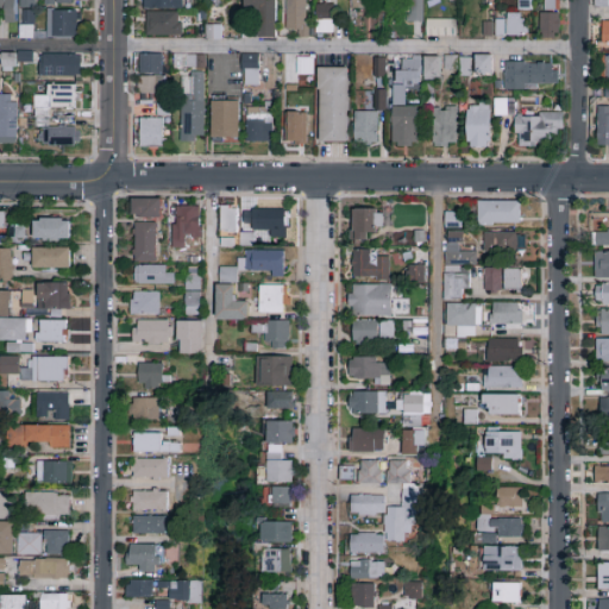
[(0,0),(17,0),(17,23),(0,23),(0,0)]
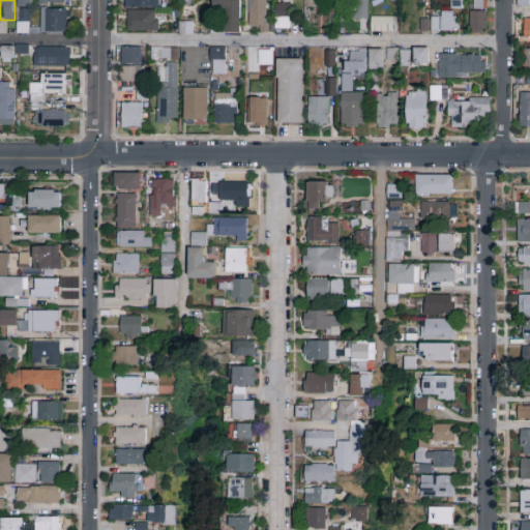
[(240,0),(240,33),(226,33),(226,11),(215,11),(214,0),(240,0)]
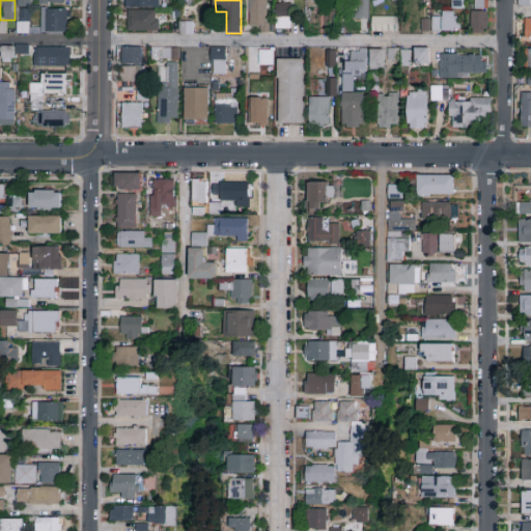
[(268,0),(268,32),(249,32),(249,0),(268,0)]
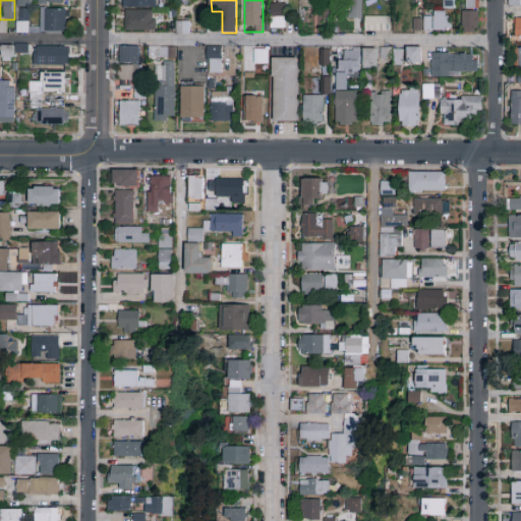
[(360,0),(360,18),(351,18),(351,0),(360,0)]
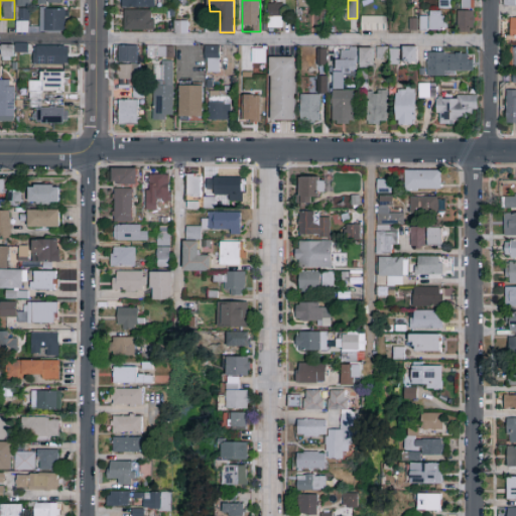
[(439,9),(438,0),(448,0),(449,8),(439,9)]
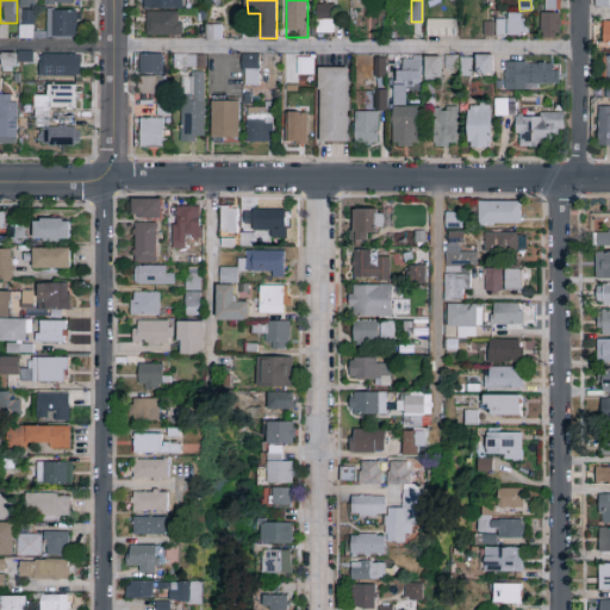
[(543,0),(560,0),(560,41),(540,41),(540,13),(543,13),(543,0)]
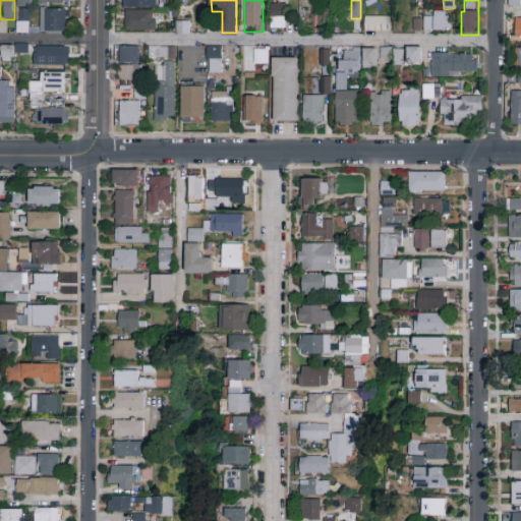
[(270,29),(270,5),(285,5),(285,29),(270,29)]
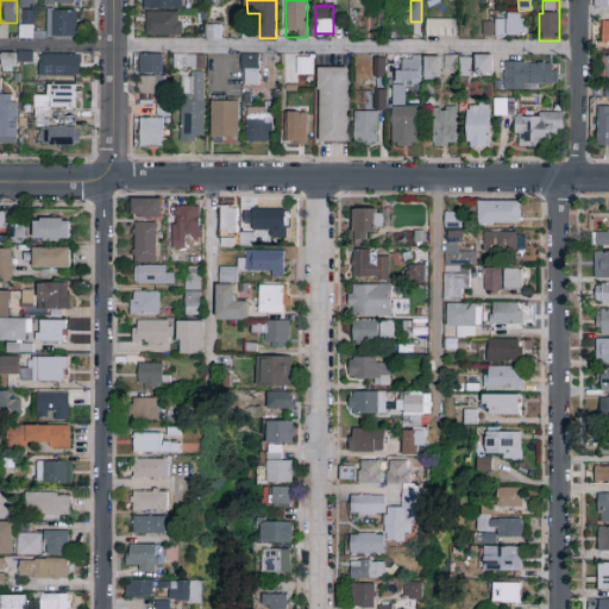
[(81,39),(48,39),(48,12),(81,12),(81,39)]
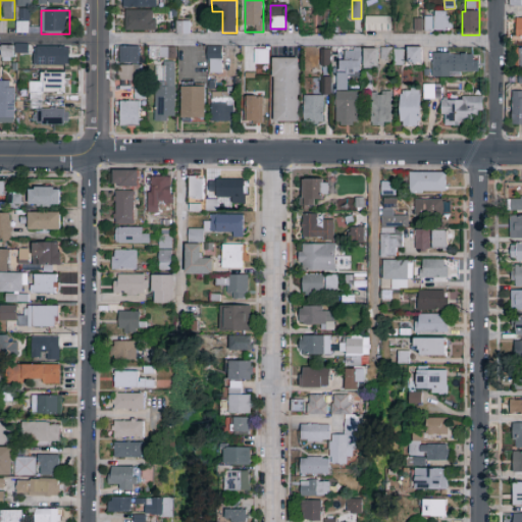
[(156,11),(156,31),(124,31),(124,11),(156,11)]
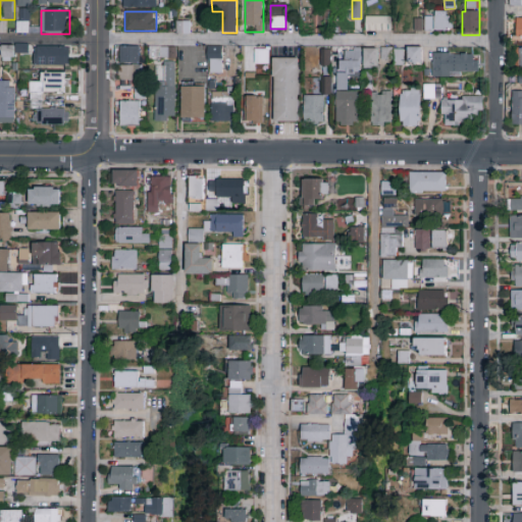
[(451,12),(451,32),(433,31),(433,11),(451,12)]
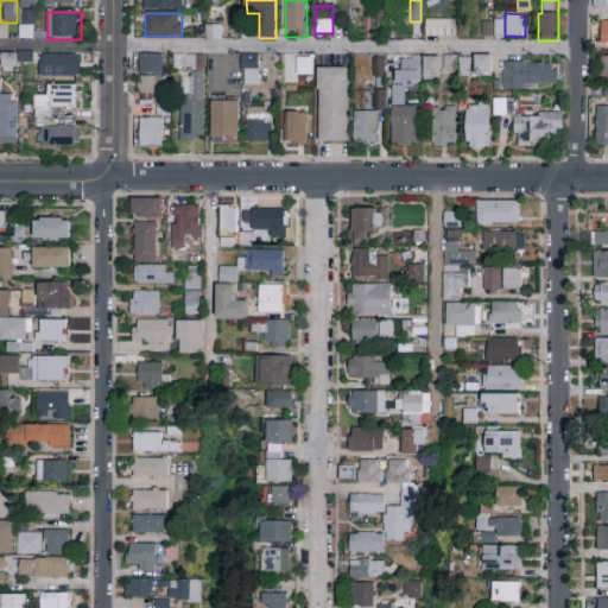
[(32,38),(20,38),(21,14),(33,14),(32,38)]
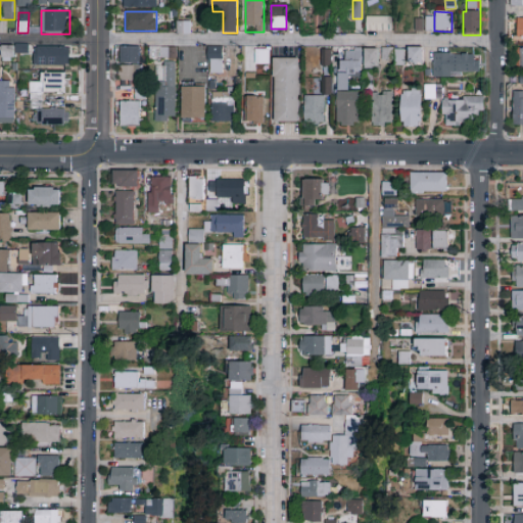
[(390,17),(390,33),(366,32),(366,17),(390,17)]
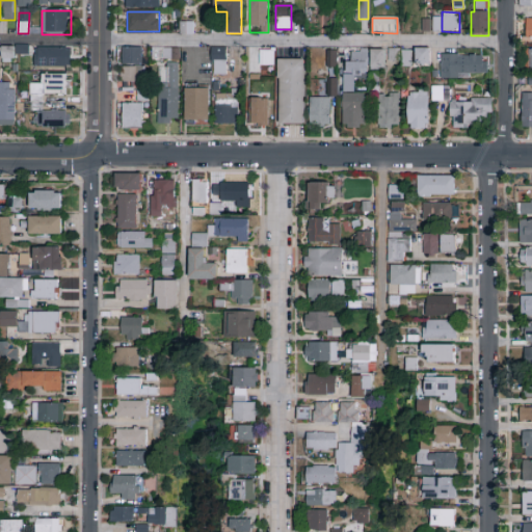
[(422,21),(432,21),(432,19),(439,19),(439,31),(422,31),(422,21)]
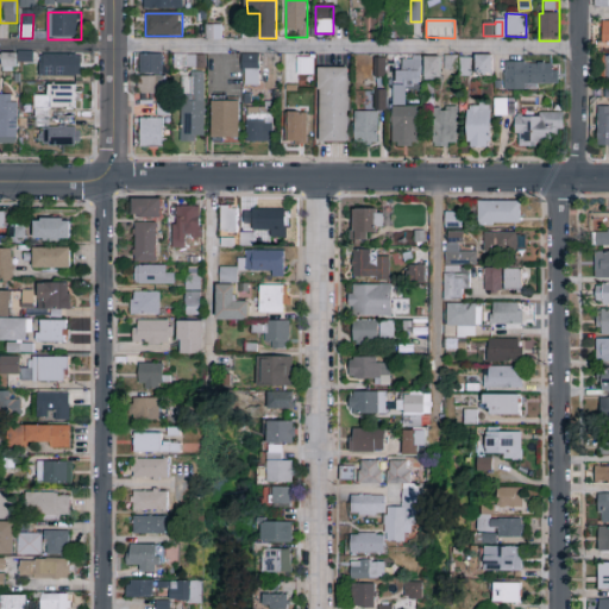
[(2,68),(2,54),(19,54),(19,68),(2,68)]
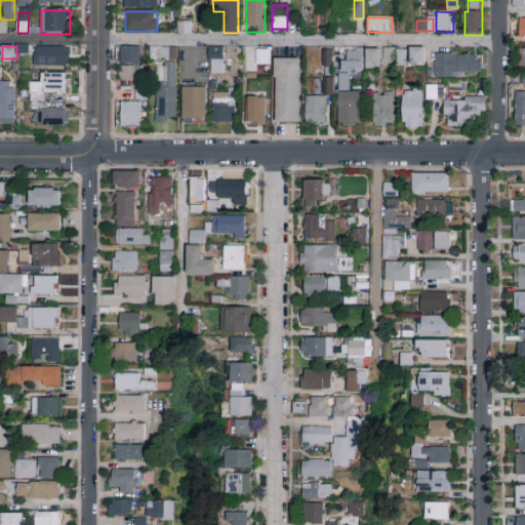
[(139,46),(139,64),(120,64),(120,46),(139,46)]
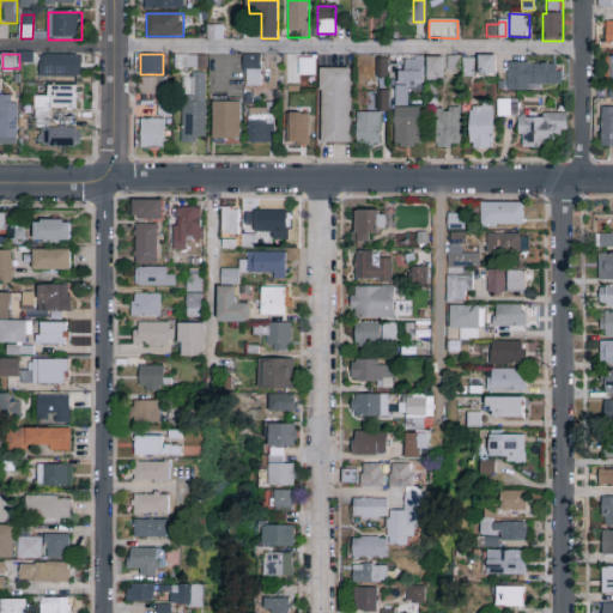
[(260,54),(260,86),(243,86),(243,54),(260,54)]
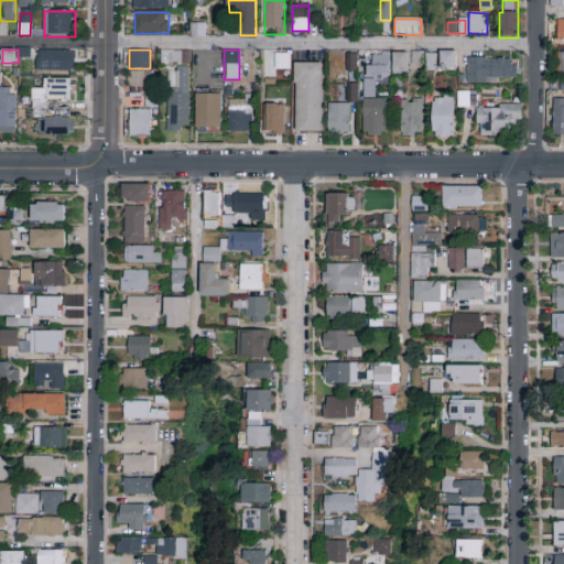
[(38,72),(38,51),(75,51),(75,72),(38,72)]
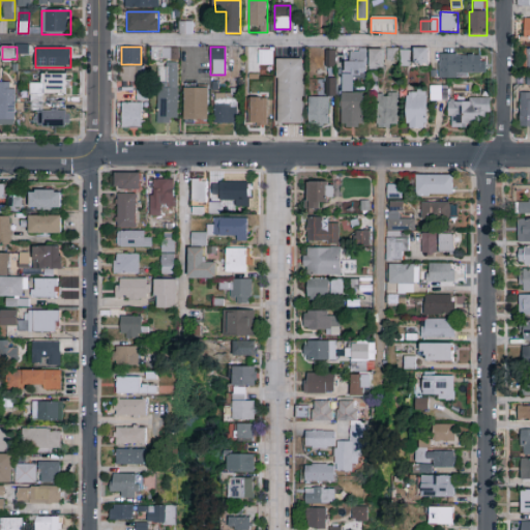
[(178,48),(178,59),(151,59),(151,48),(178,48)]
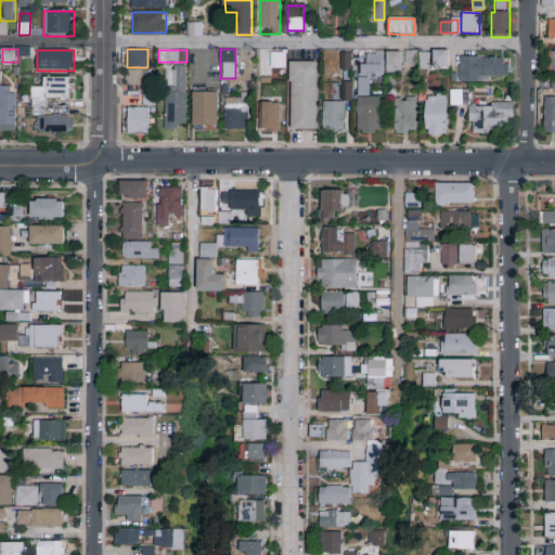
[(271,69),(271,50),(285,50),(285,69),(271,69)]
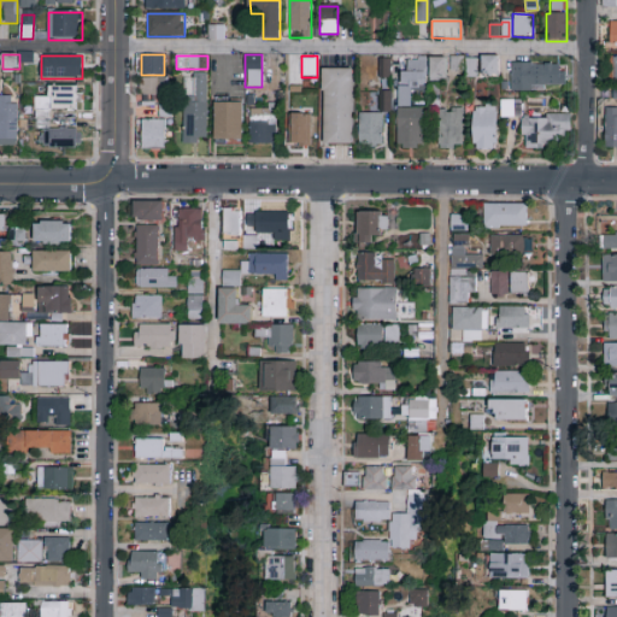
[(477,57),(477,78),(464,78),(464,71),(451,71),(451,57),(477,57)]
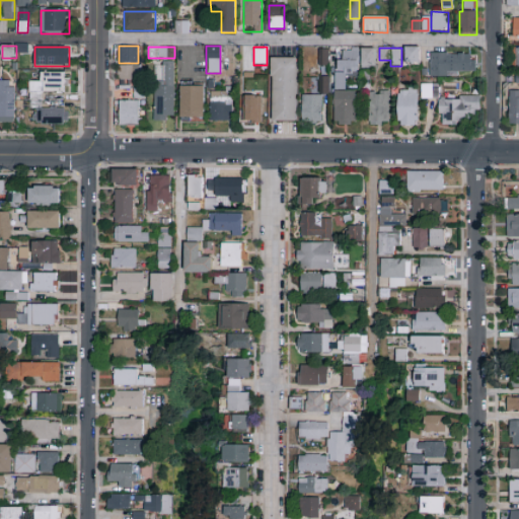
[(420,65),(404,64),(404,48),(420,48),(420,65)]
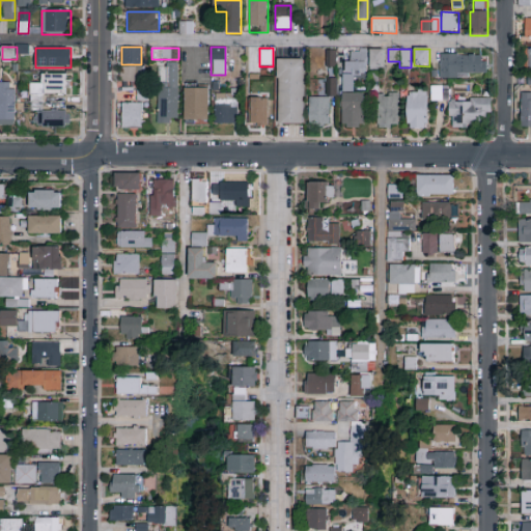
[(385,50),(385,68),(370,68),(370,50),(385,50)]
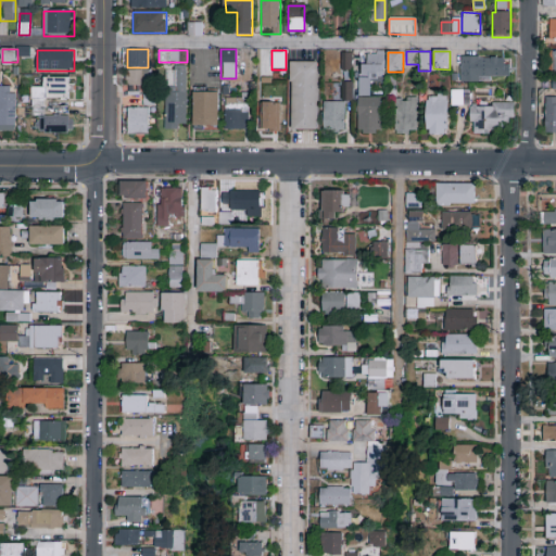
[(383,53),(383,80),(362,79),(363,53),(383,53)]
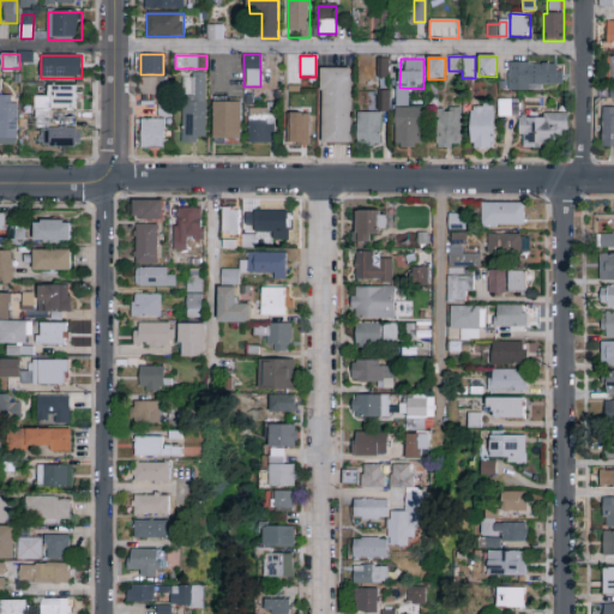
[(510,91),(510,60),(528,60),(528,91),(510,91)]
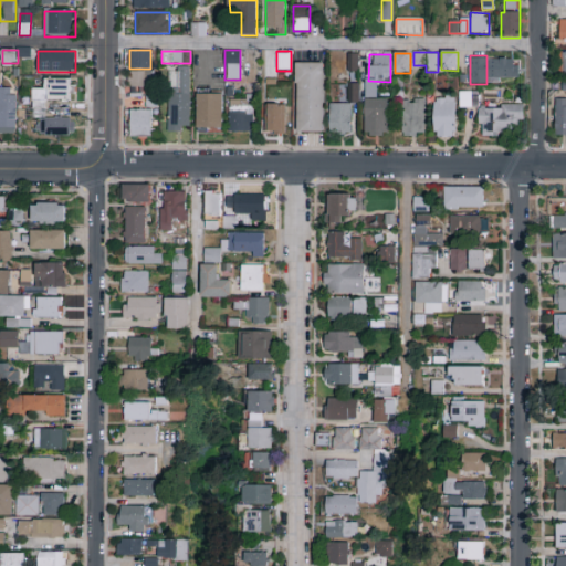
[(517,61),(517,79),(490,79),(490,61),(517,61)]
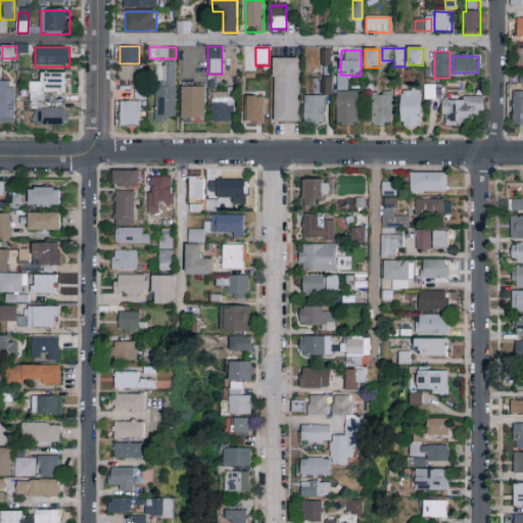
[(299,58),(299,123),(274,123),(274,58),(299,58)]
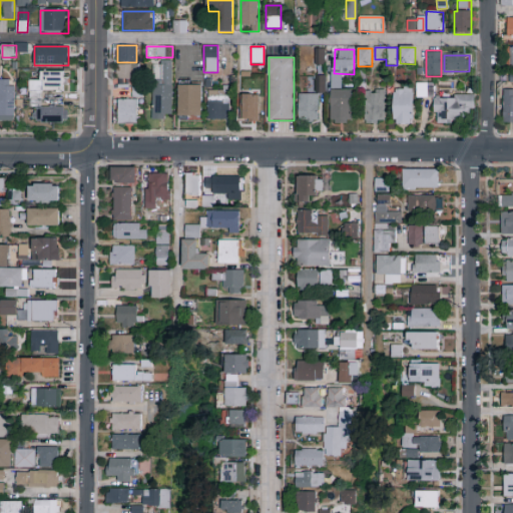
[(152,120),(152,61),(172,61),(172,120),(152,120)]
